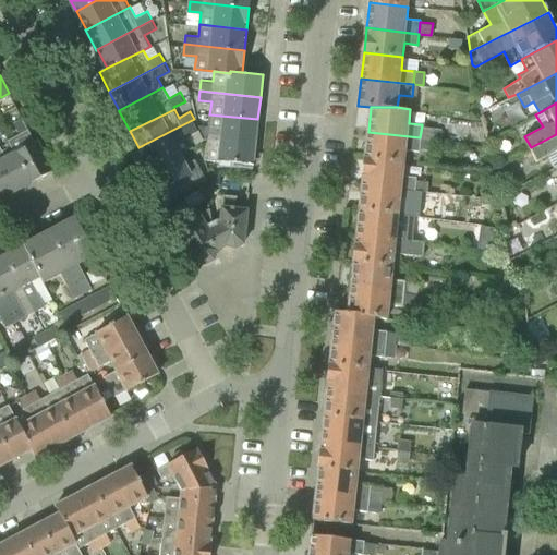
[(207,137),(255,141),(257,119),(209,115),(208,124),(200,123),(198,129),(198,130),(202,136),(207,137)]
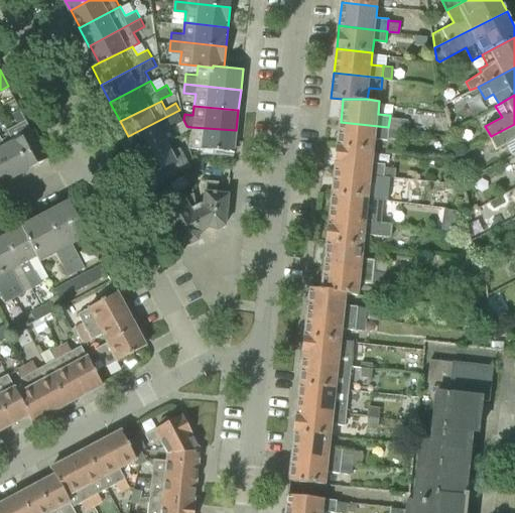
[(139,156),(169,141),(168,140),(178,135),(173,124),(183,119),(179,110),(128,136),(139,156)]
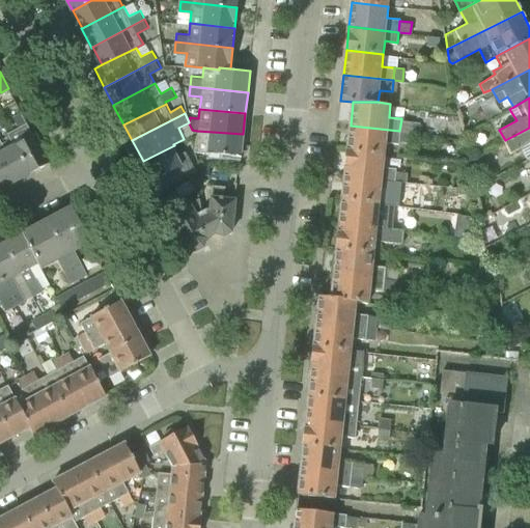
[(413,120),(401,119),(399,131),(412,133),(413,120)]
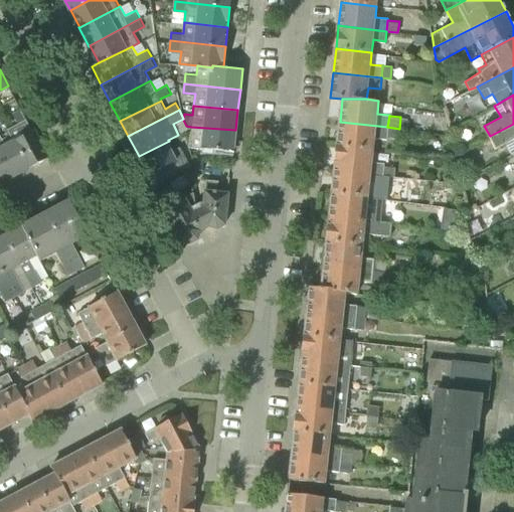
[(14,140),(29,167),(47,157),(26,118),(7,128),(14,140)]
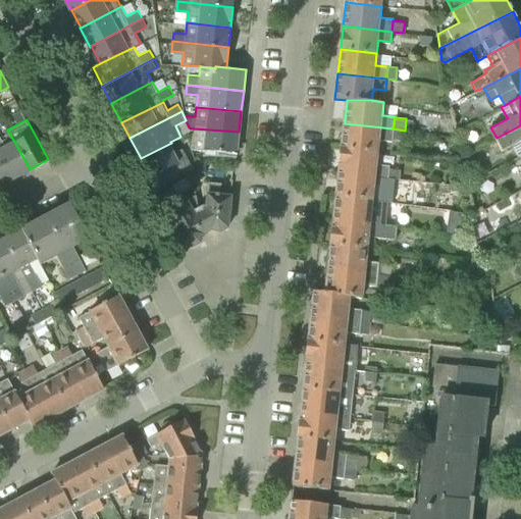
[(342,148),(378,151),(379,139),(391,140),(393,140),(393,138),(393,128),(345,123),(342,148)]
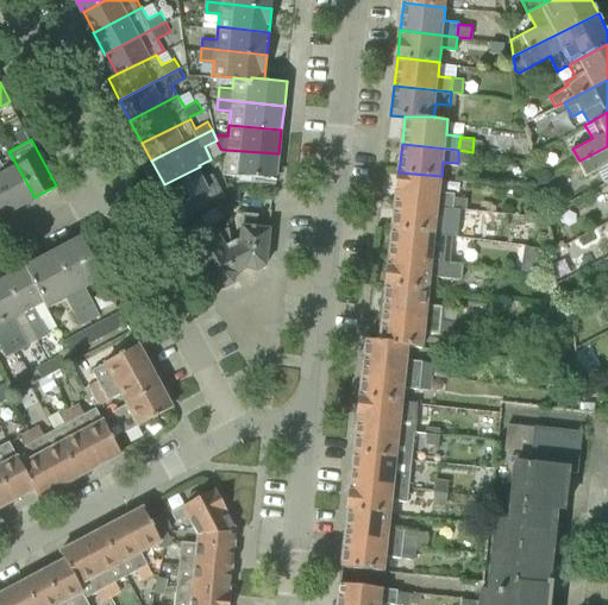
[(607,146),(580,161),(587,175),(601,166),(607,177),(607,146)]
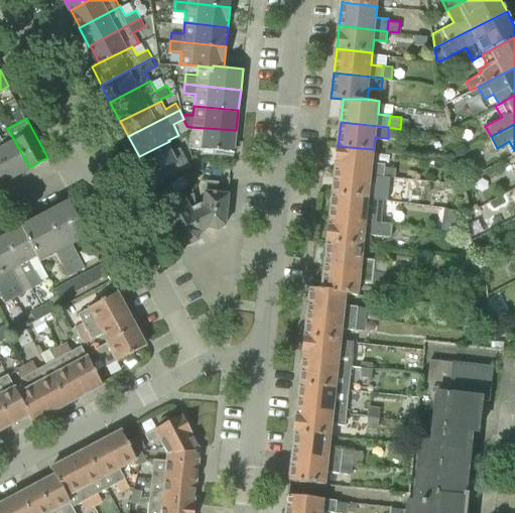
[(189,145),(234,150),(236,130),(191,127),(189,145)]
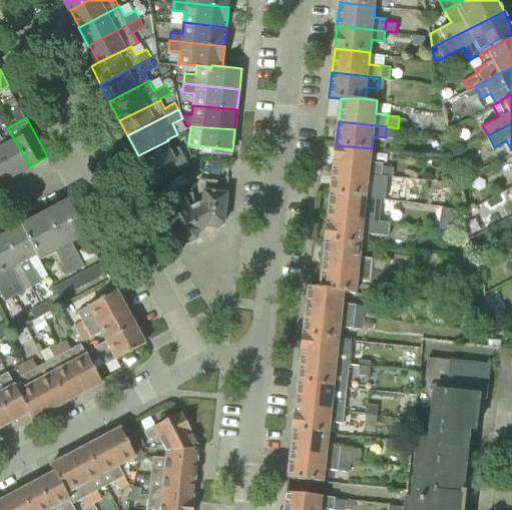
[(398,128),(386,126),(386,135),(397,136),(398,128)]
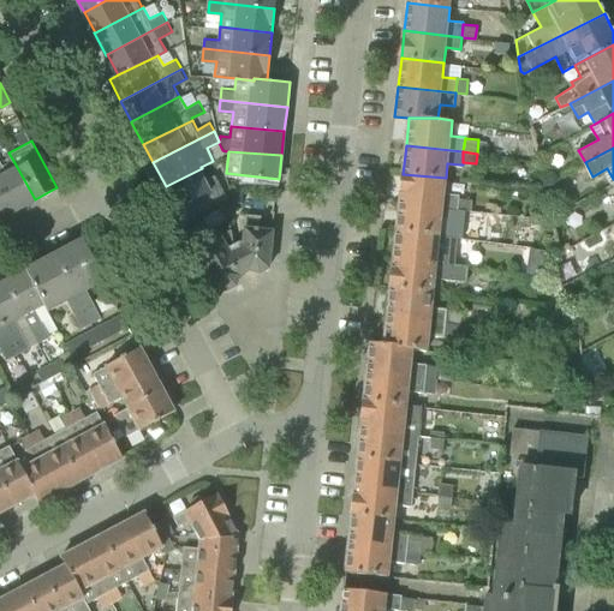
[(35,199),(17,167),(7,173),(0,159),(0,184),(13,210),(35,199)]
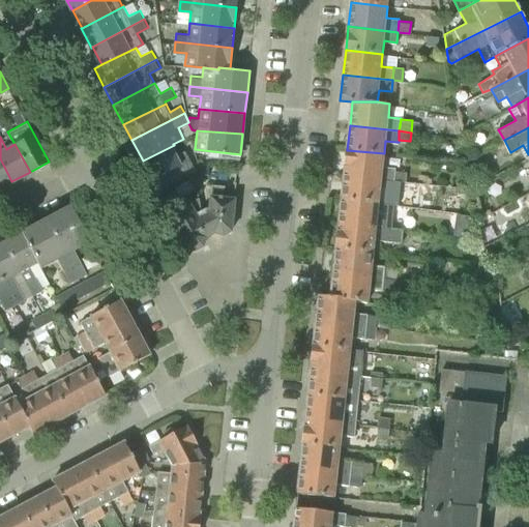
[(152,179),(169,171),(175,181),(197,169),(186,149),(178,153),(174,145),(143,160),(152,179)]
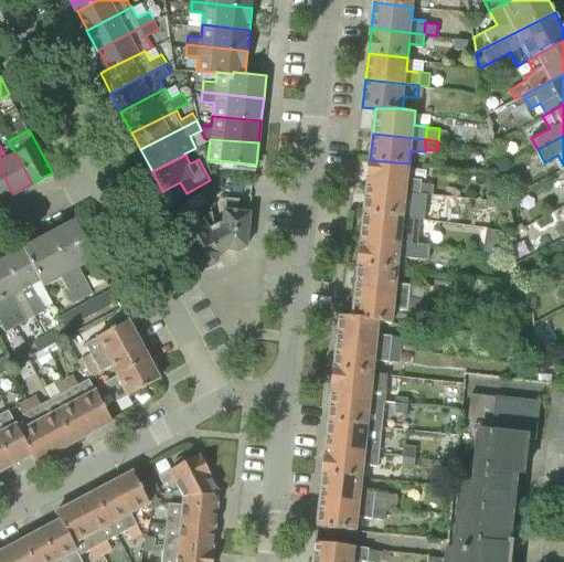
[(366,186),(419,192),(421,181),(422,178),(408,177),(410,163),(370,160),(366,186)]
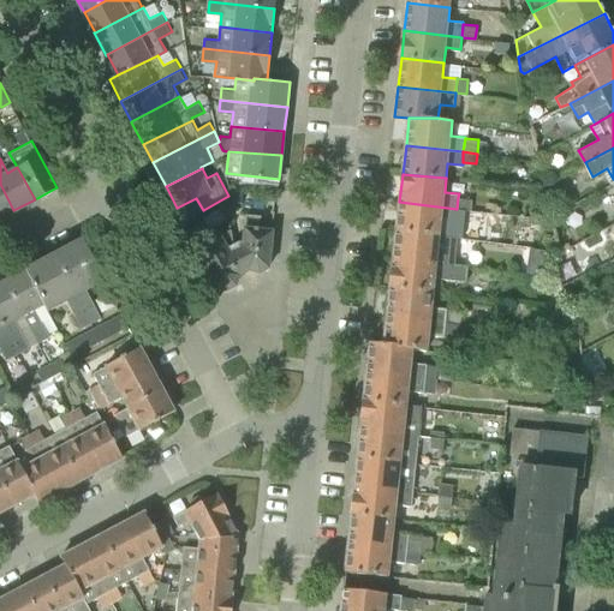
[(0,217),(13,210),(0,184),(0,217)]
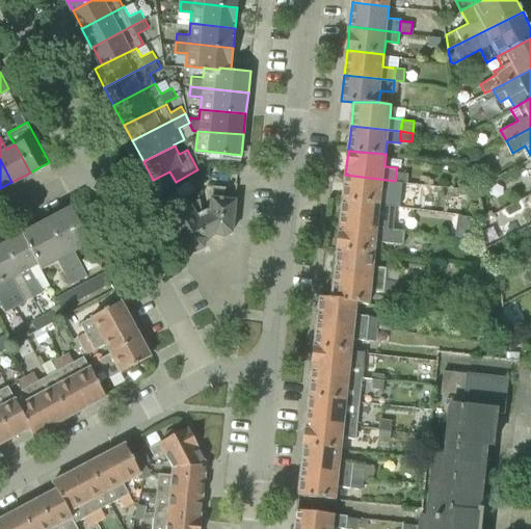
[(197,163),(200,174),(210,175),(211,165),(197,163)]
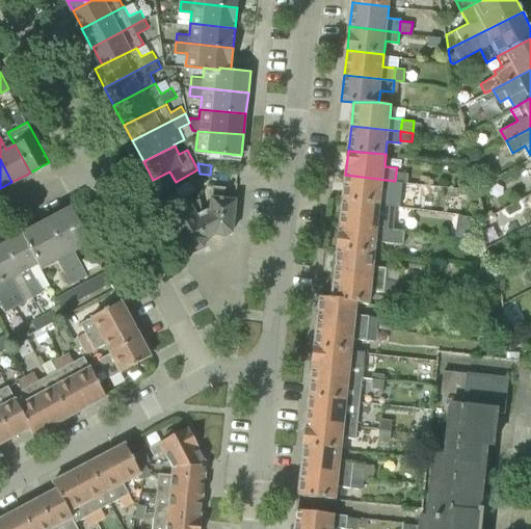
[(407,172),(396,170),(395,181),(401,181),(406,182),(407,172)]
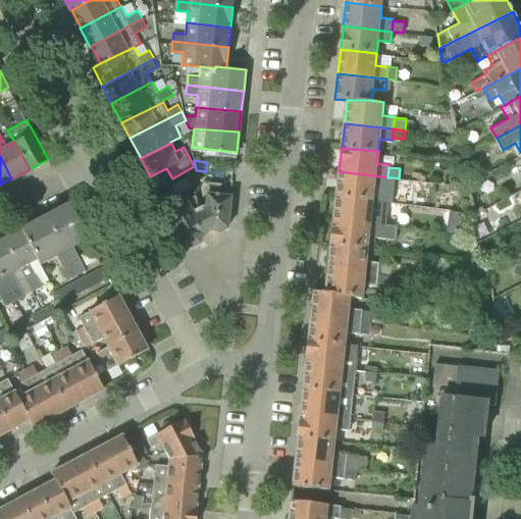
[(336,195),(387,201),(391,201),(394,177),(387,177),(339,171),(336,195)]
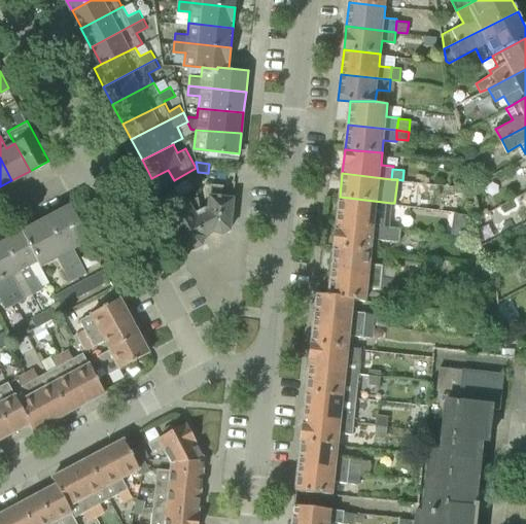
[(197,218),(206,235),(214,231),(222,233),(231,229),(234,198),(232,197),(234,184),(209,182),(206,213),(203,215),(197,218)]
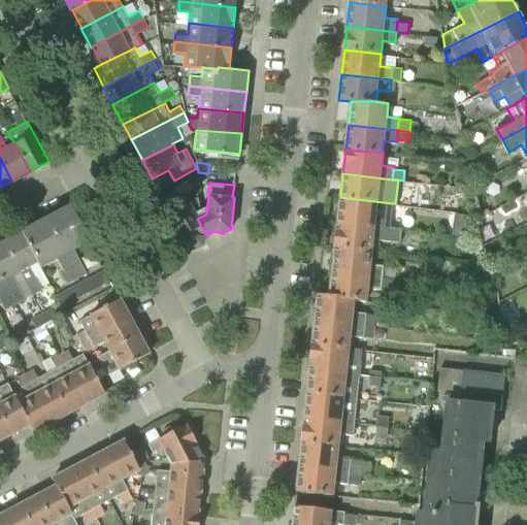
[(203,244),(206,235),(197,219),(203,216),(200,195),(187,202),(168,212),(186,245),(195,249),(203,244)]
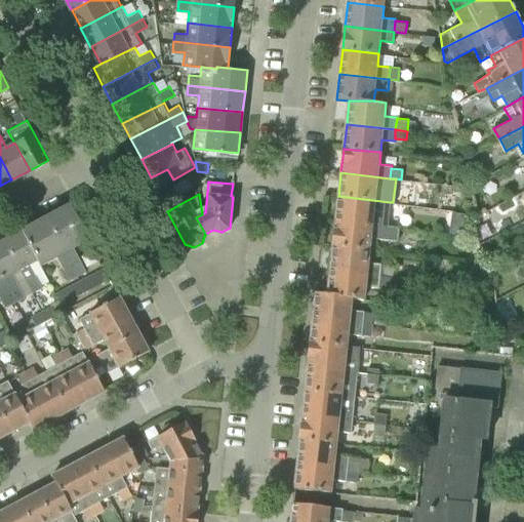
[(335,219),(388,226),(390,202),(338,196),(335,219)]
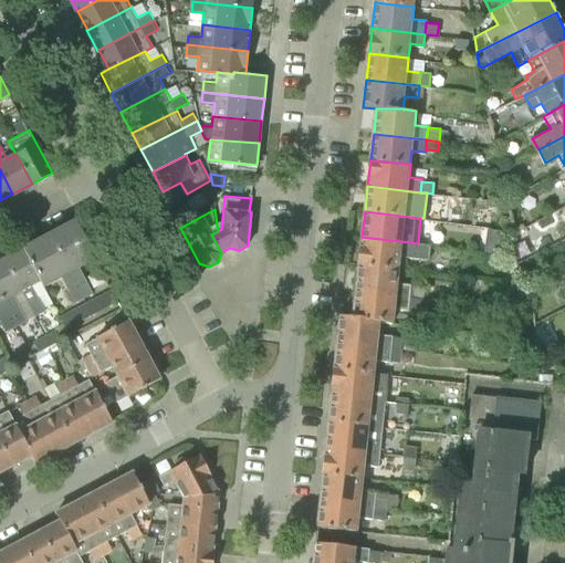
[(95,293),(81,266),(96,257),(76,220),(56,231),(52,233),(86,298),(95,293)]
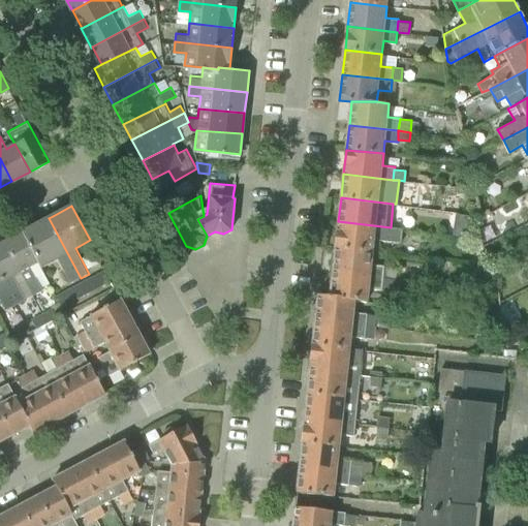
[(71,283),(81,278),(49,218),(37,224),(23,231),(41,266),(56,258),(58,257),(71,283)]
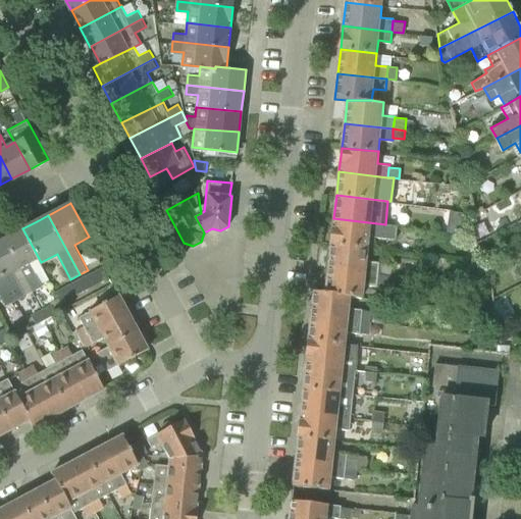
[(331,244),(368,248),(369,236),(395,238),(397,225),(385,224),(333,218),(331,244)]
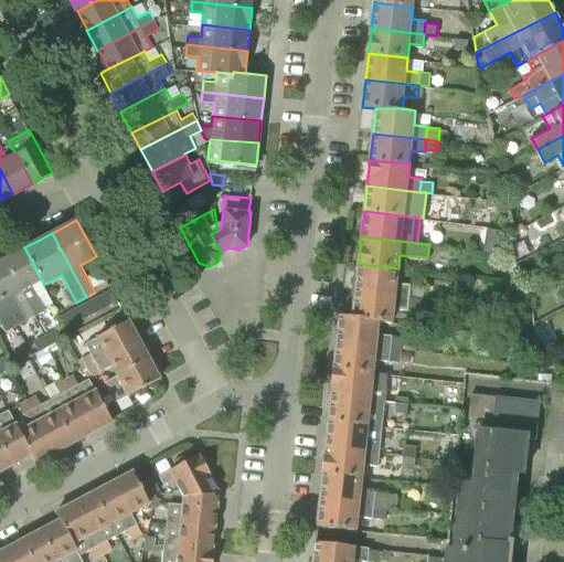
[(48,290),(44,284),(24,247),(7,256),(38,314),(46,309),(39,294),(48,290)]
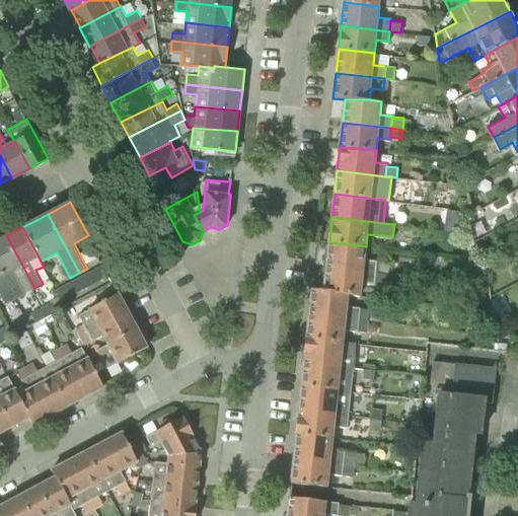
[(0,266),(16,297),(34,288),(6,235),(0,238),(0,266)]
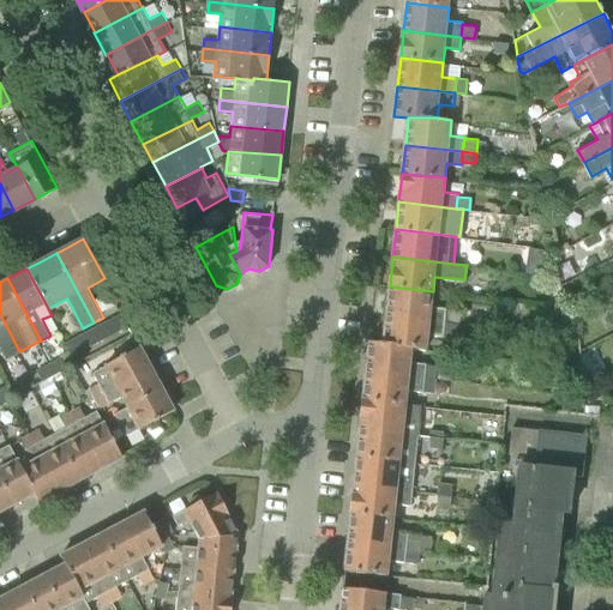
[(386,315),(444,321),(446,307),(432,306),(433,291),(390,287),(386,315)]
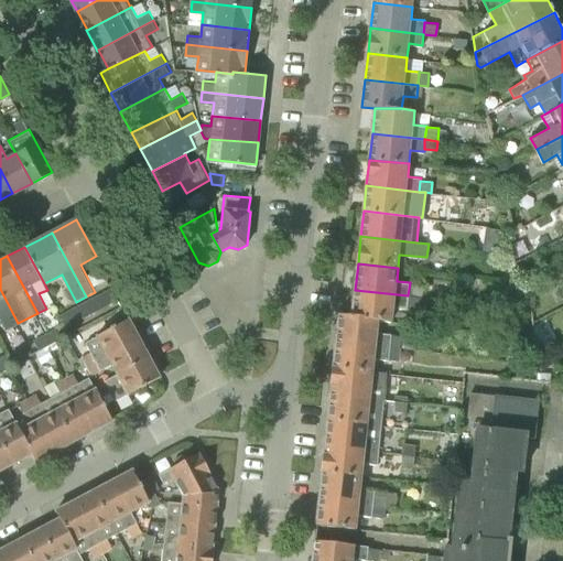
[(424,284),(410,282),(408,295),(423,297),(424,284)]
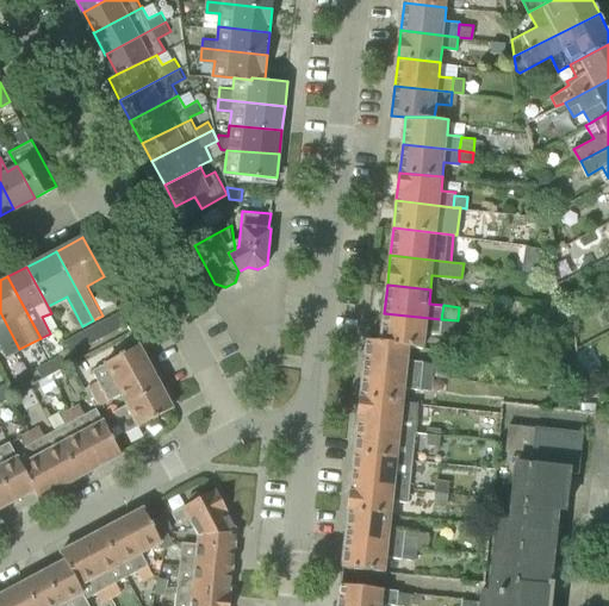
[(93,325),(100,337),(126,323),(120,311),(93,325)]
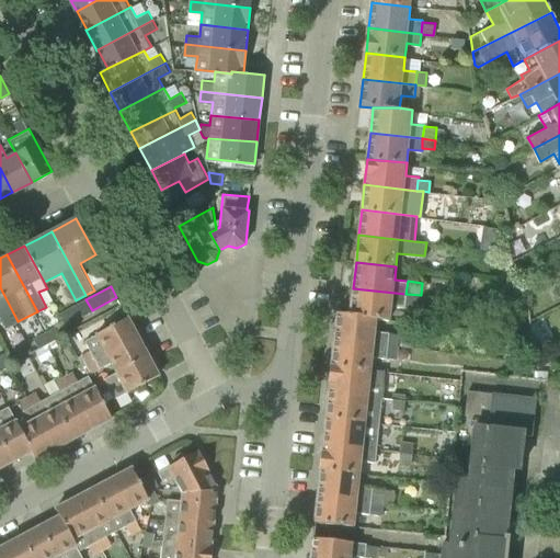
[(0,314),(7,328),(18,321),(0,287),(0,314)]
